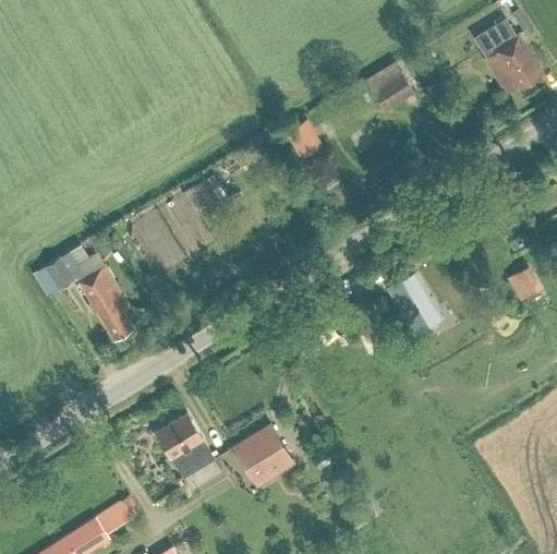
[(495,55),(485,61),(505,95),(516,88),(517,91),(542,75),(518,36),(493,50),(495,55)]
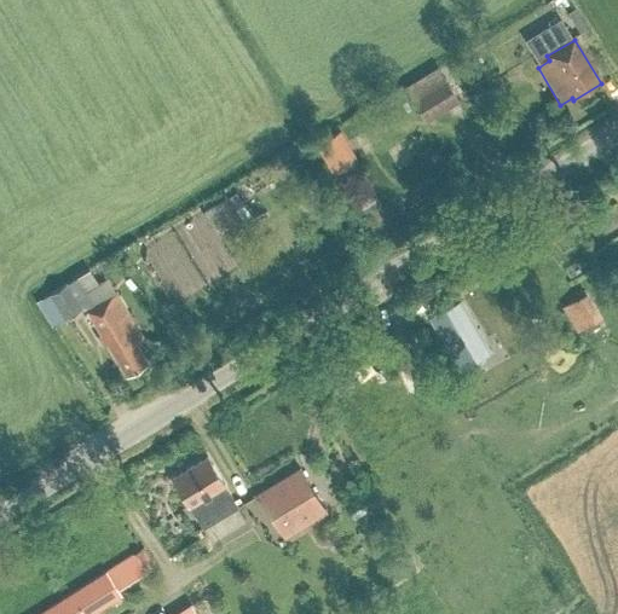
[(427,126),(460,104),(443,79),(410,99),(427,126)]
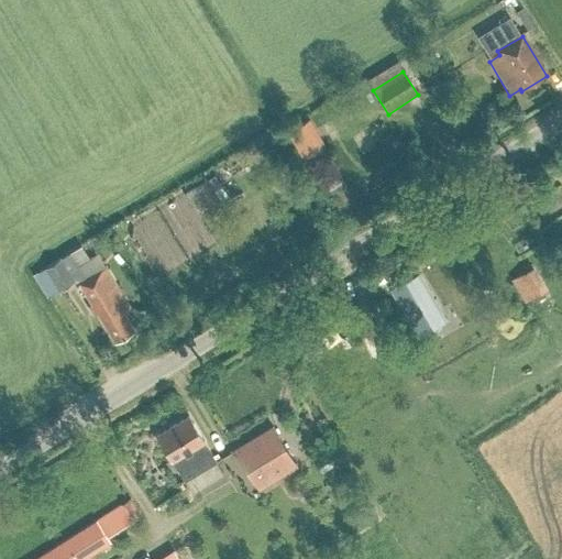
[(286,133),(304,165),(328,152),(310,120),(286,133)]
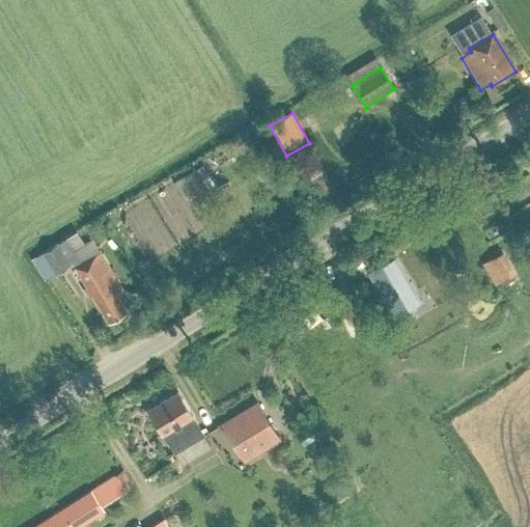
[(188,204),(207,191),(217,185),(211,176),(202,183),(194,170),(174,185),(188,204)]
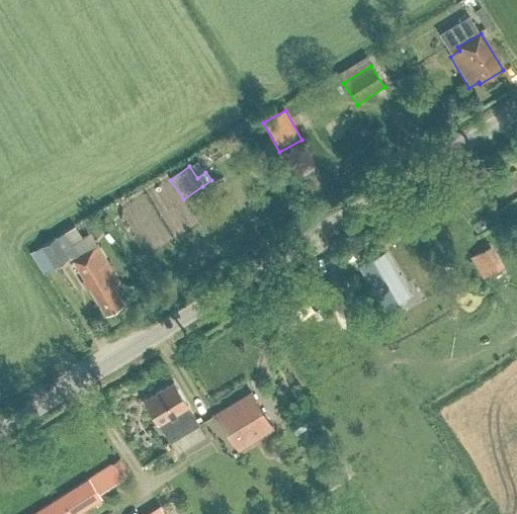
[(71,258),(74,262),(85,281),(80,284),(85,293),(90,290),(105,317),(122,307),(112,289),(119,286),(97,248),(88,233),(78,239),(71,229),(39,249),(40,251),(30,256),(44,276),(71,258)]
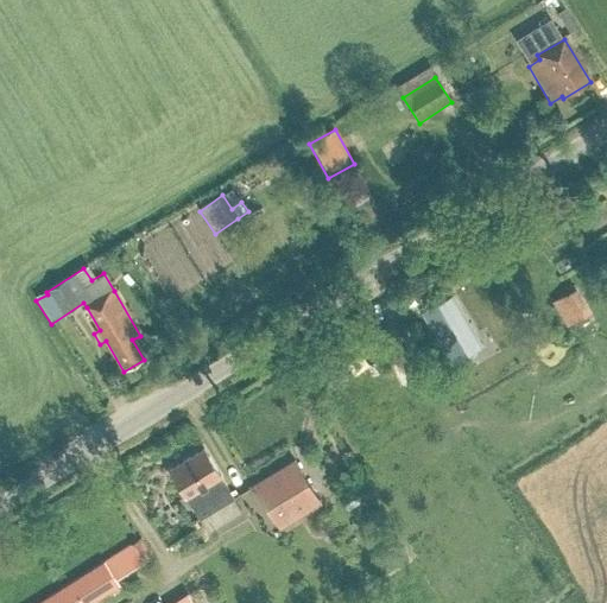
[(590,316),(576,291),(552,304),(567,330),(590,316)]
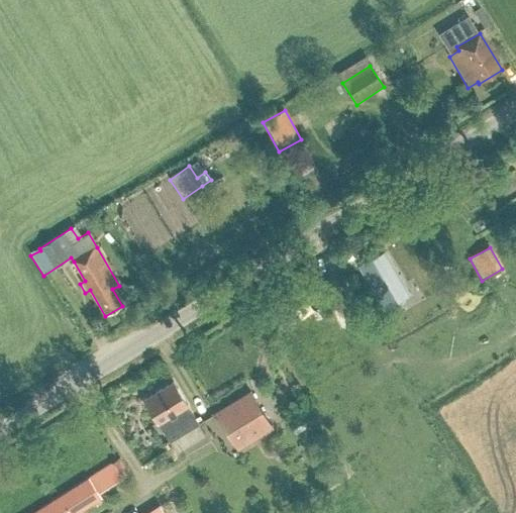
[(384,311),(409,296),(383,251),(357,267),(384,311)]
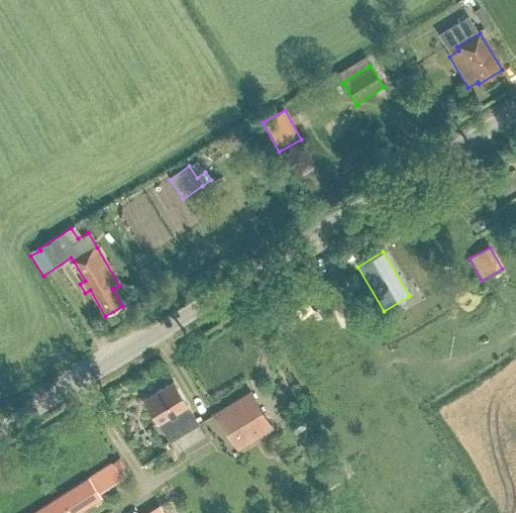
[(159,425),(169,442),(198,425),(188,408),(188,407),(174,384),(143,401),(159,425)]
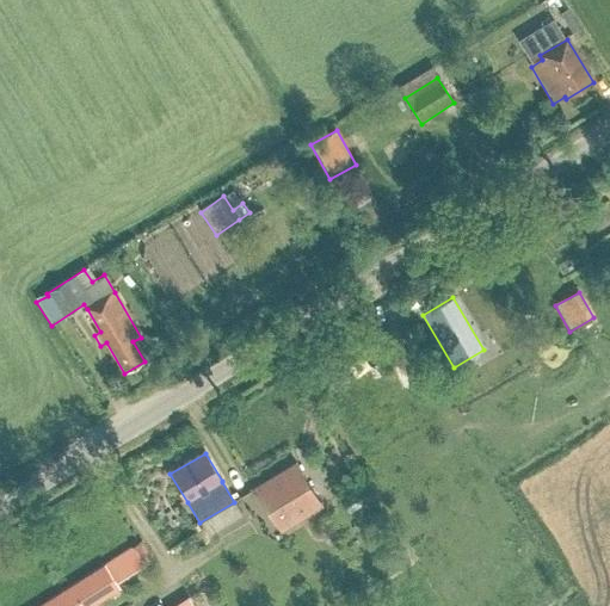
[(295,465),(254,489),(277,527),(318,504),(295,465)]
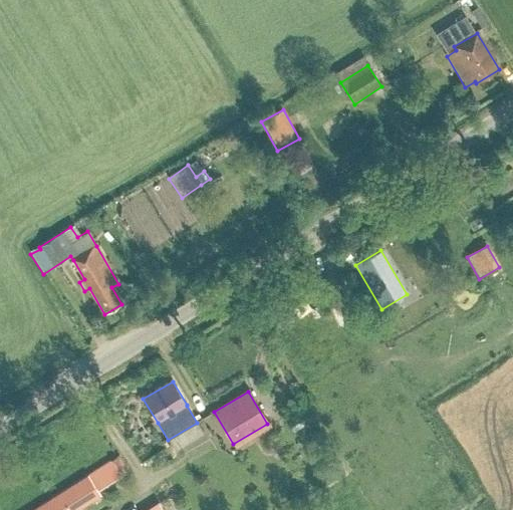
[(85,509),(102,499),(97,492),(130,472),(119,455),(87,476),(34,509),(85,509)]
